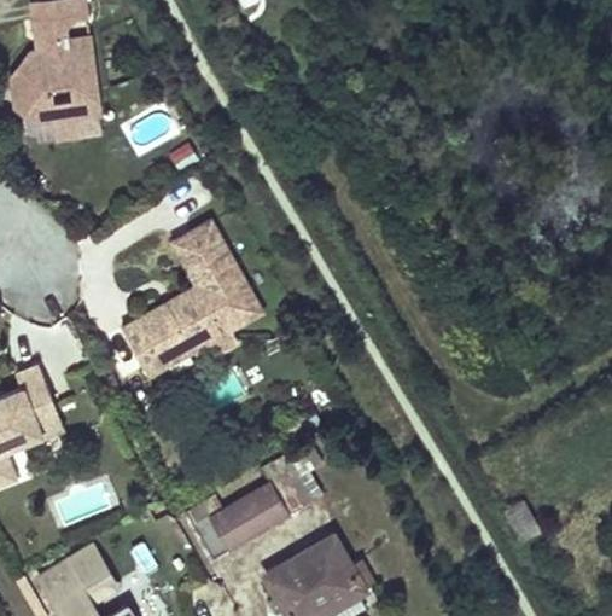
[(87,0),(66,0),(69,19),(33,23),(36,59),(25,60),(13,79),(16,108),(33,123),(53,121),(56,141),(79,140),(79,127),(87,117),(99,118),(87,0)]
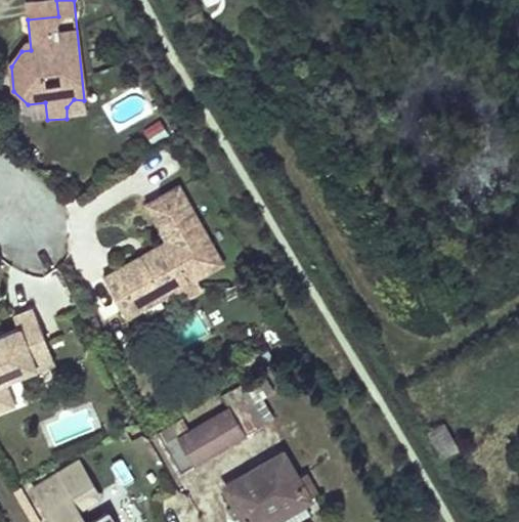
[(58,16),(56,0),(51,0),(27,2),(28,19),(58,16)]
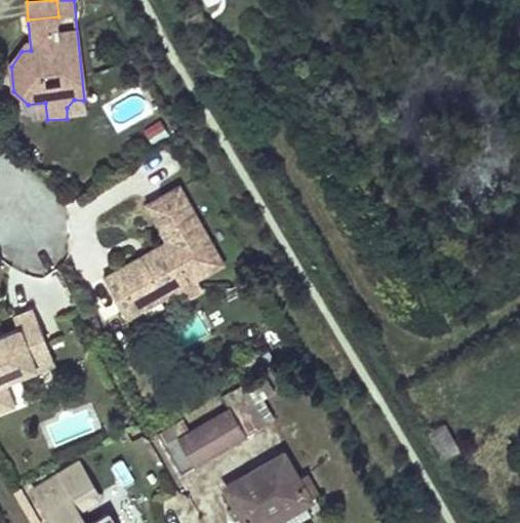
[(223,259),(176,179),(141,201),(165,243),(106,277),(126,314),(223,259)]
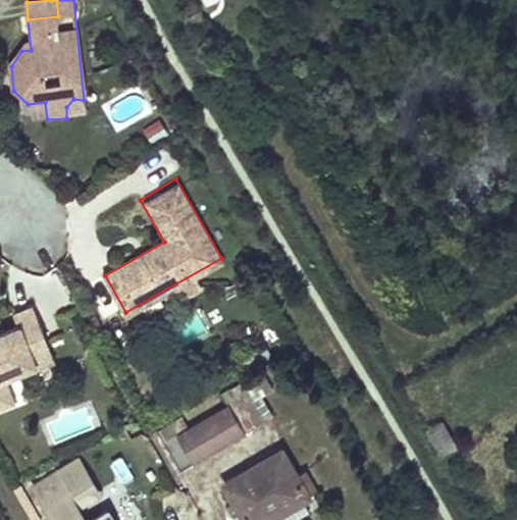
[(54,360),(32,306),(12,313),(18,327),(0,334),(0,409),(13,404),(4,380),(54,360)]
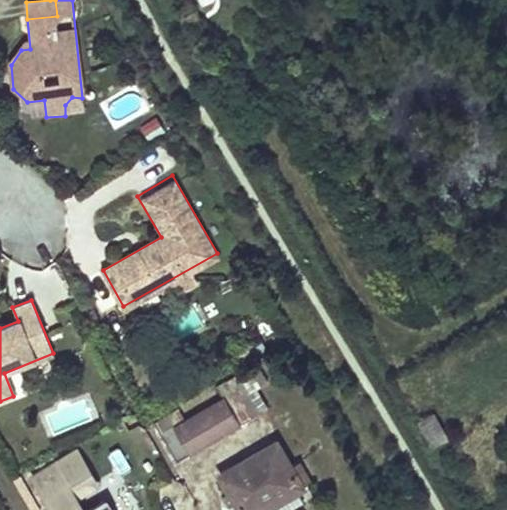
[(259,367),(231,383),(243,402),(254,421),(268,412),(257,394),(270,386),(259,367)]
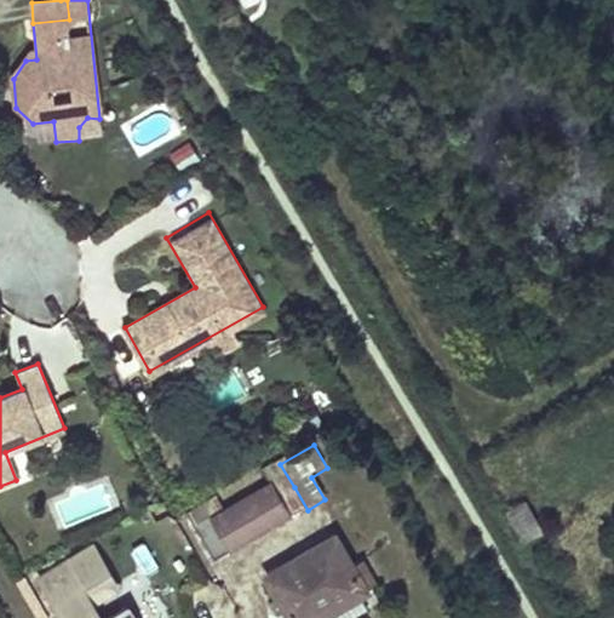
[(223,502),(206,511),(189,522),(217,567),(308,510),(294,487),(236,524),(223,502)]
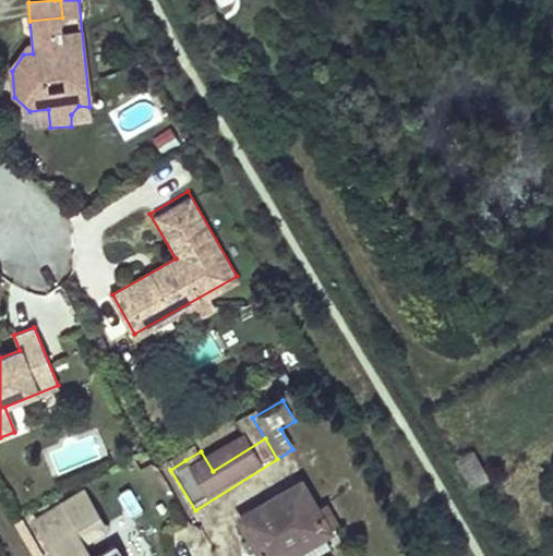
[(492,483),(476,455),(459,464),(475,493),(492,483)]
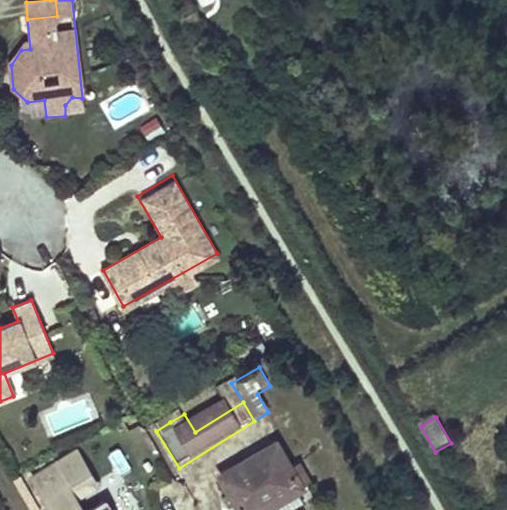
[(223,481),(235,502),(240,509),(271,509),(274,508),(299,492),(304,489),(292,470),(278,447),(223,481)]
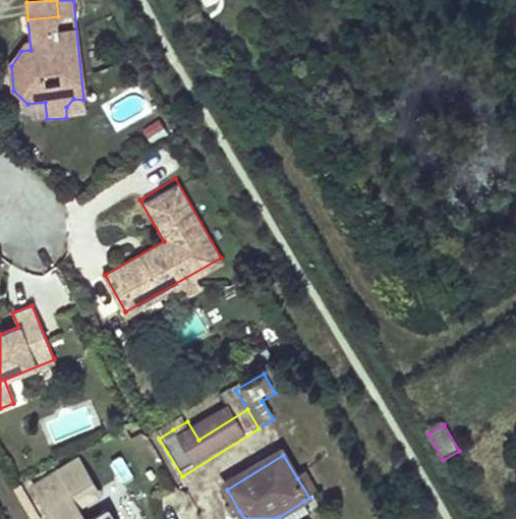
[(78,462),(38,487),(56,518),(113,518),(108,510),(94,518),(83,518),(76,508),(98,494),(78,462)]
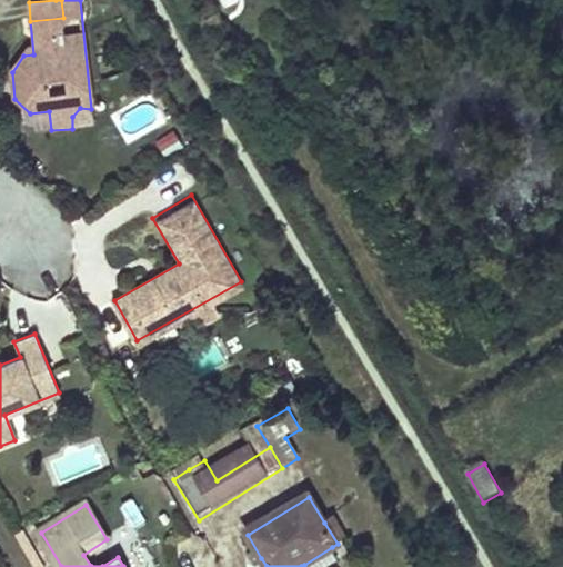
[(333,517),(324,523),(338,544),(347,538),(333,517)]
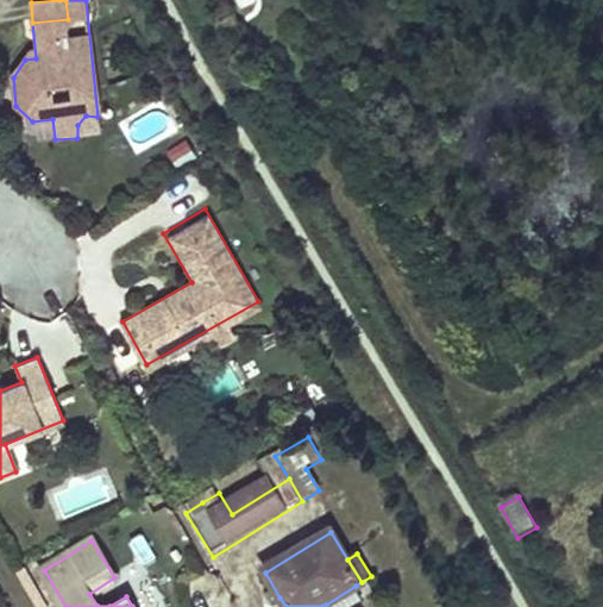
[(356,586),(326,605),(327,606),(351,606),(364,599),(356,586)]
